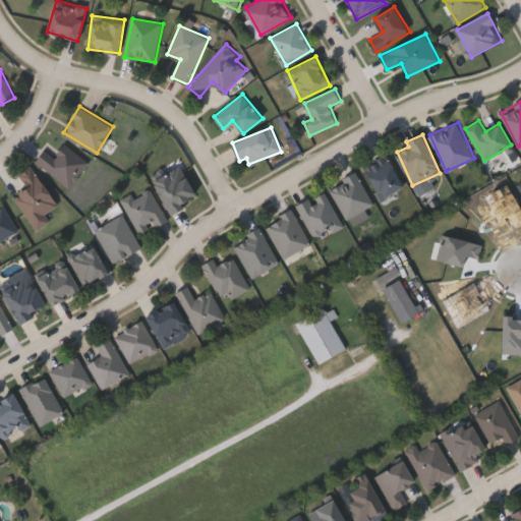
[(55,157),(65,142),(91,161),(71,187),(37,162),(46,150),(55,157)]
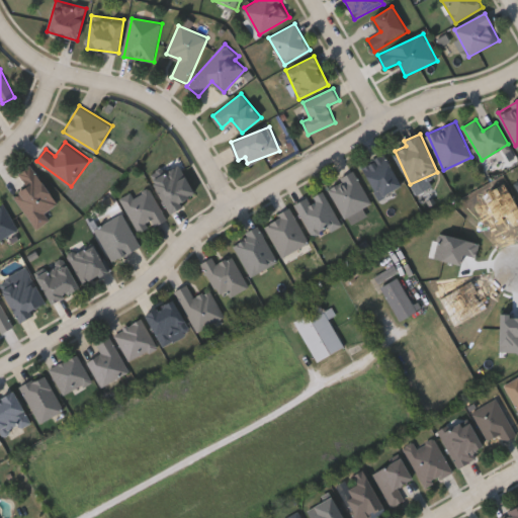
[(362,165),(384,154),(401,185),(378,196),(362,165)]
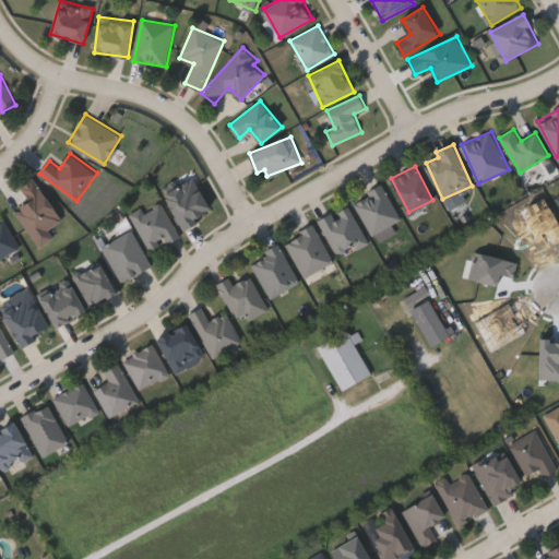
[(193,177),(213,211),(185,228),(164,194),(193,177)]
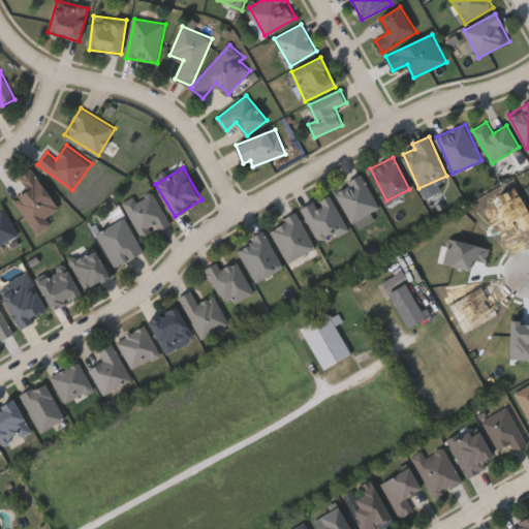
[(14,198),(29,188),(21,177),(33,168),(59,208),(33,226),(14,198)]
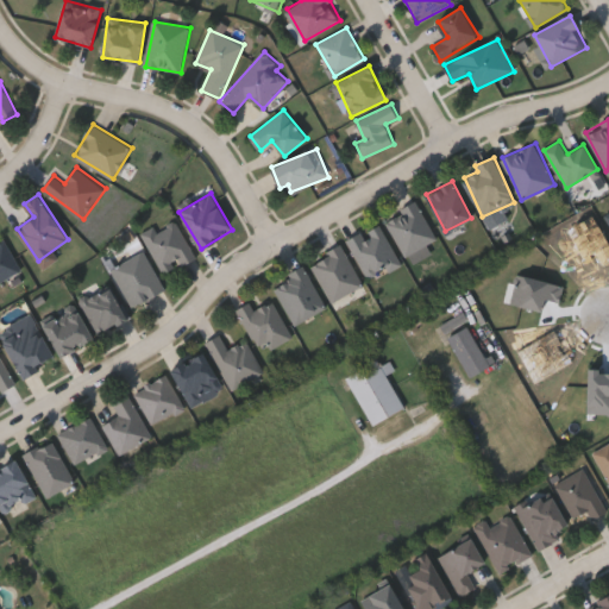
[(437,242),(403,255),(387,215),(420,202),(437,242)]
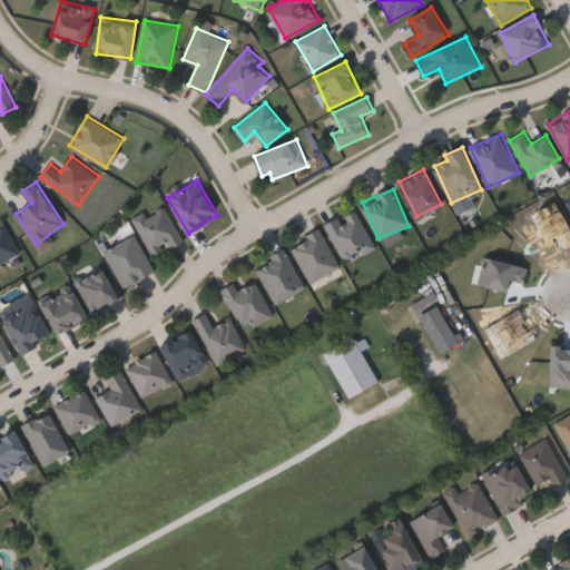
[(153,255),(135,216),(165,203),(184,242),(153,255)]
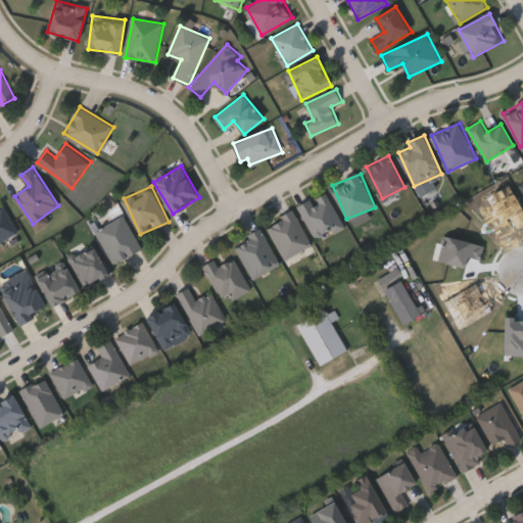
[(319,240),(299,205),(326,191),(345,226),(319,240)]
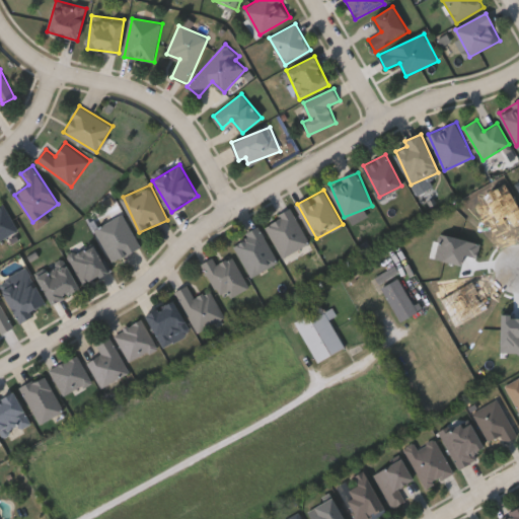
[(0,240),(0,204),(4,202),(19,231),(0,240)]
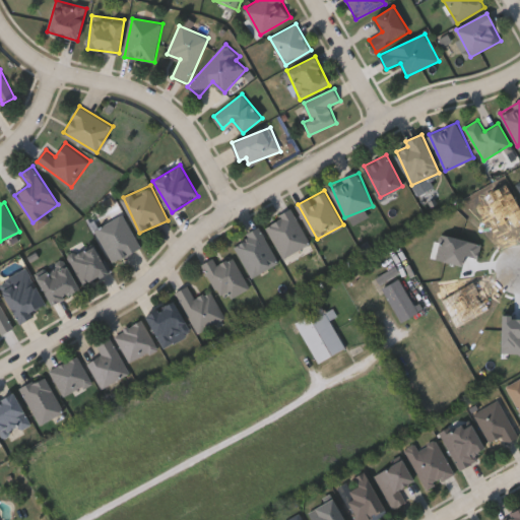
[(311,242),(284,257),(266,224),(293,209),(311,242)]
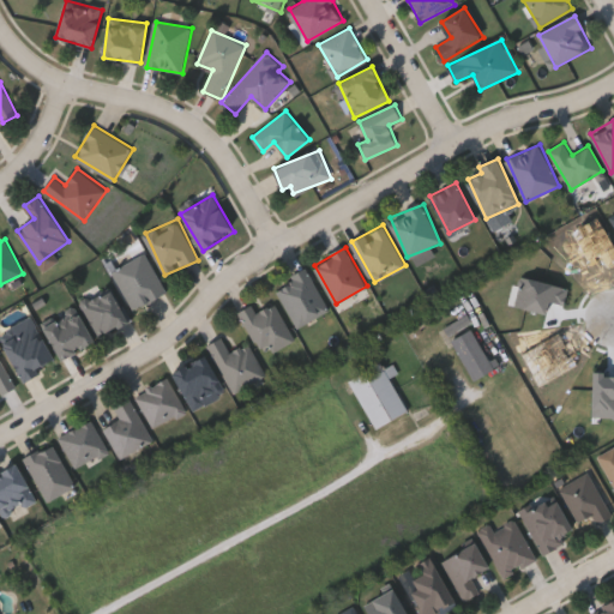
[(168,289),(137,309),(113,272),(144,252),(168,289)]
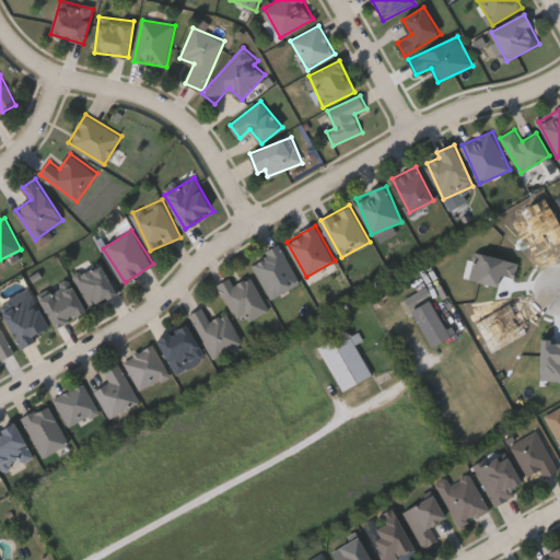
[(272,298),(252,259),(281,244),(301,282),(272,298)]
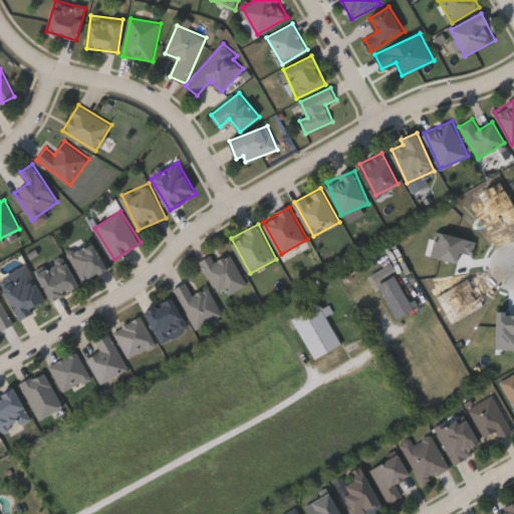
[(68,254),(92,241),(107,268),(83,281),(68,254)]
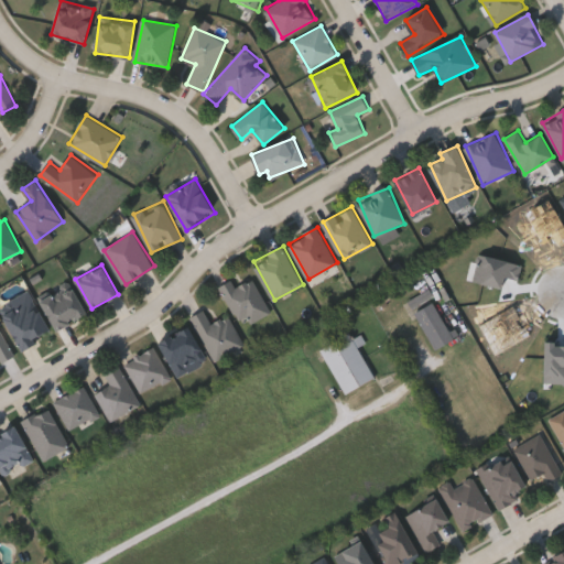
[(253,278),(272,312),(251,324),(249,318),(241,323),(220,285),(232,279),(237,288),(253,278)]
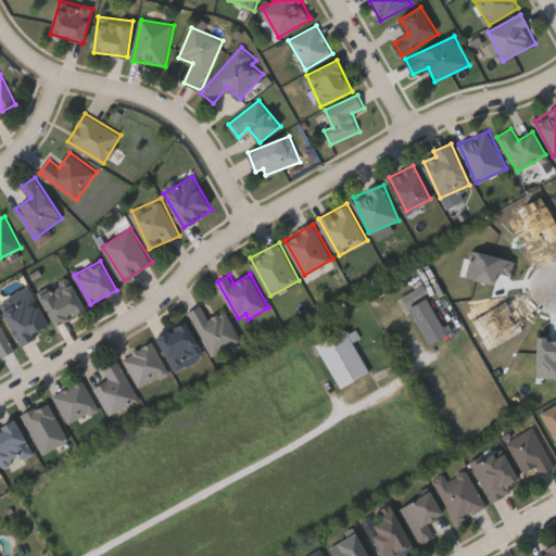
[(85,308),(57,325),(39,295),(68,279),(85,308)]
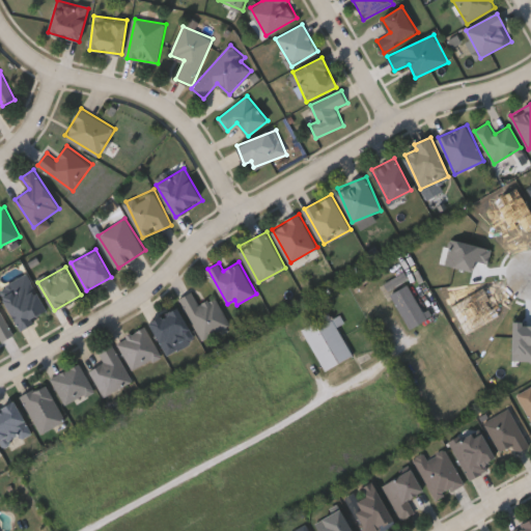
[(49,311),(21,329),(1,298),(29,280),(49,311)]
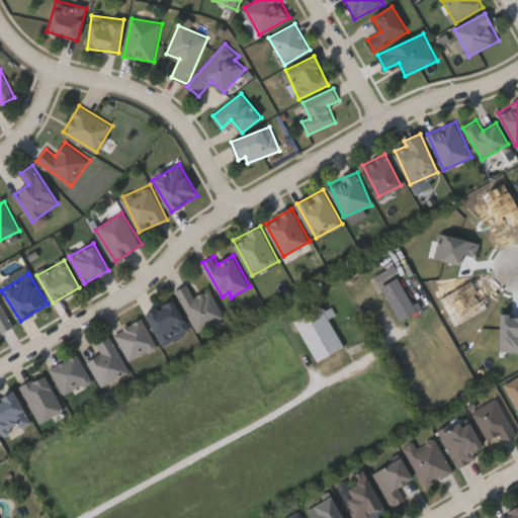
[(417,316),(402,279),(382,287),(398,324),(417,316)]
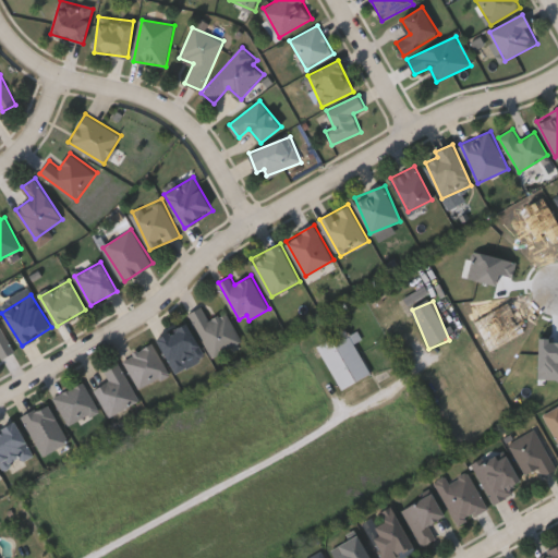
[(213,358),(190,313),(203,306),(209,319),(227,310),(243,341),(213,358)]
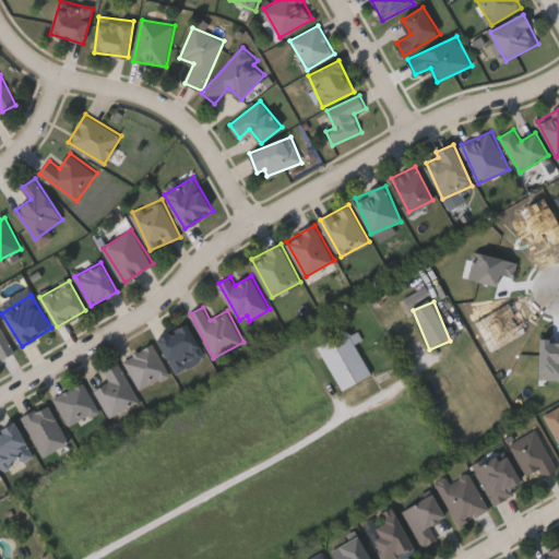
[(178,373),(157,340),(186,322),(206,356),(178,373)]
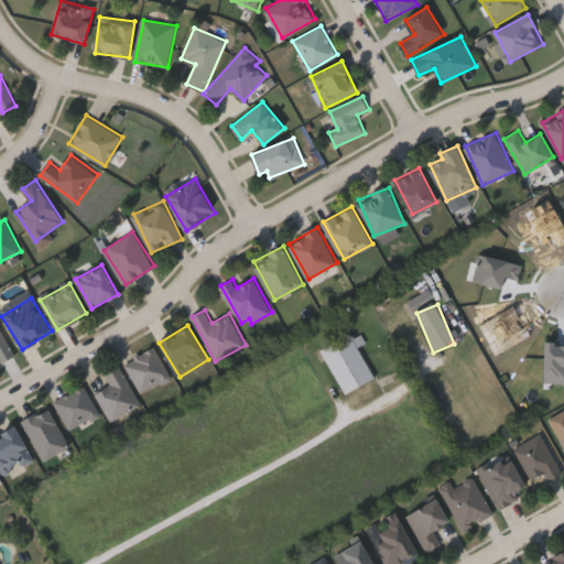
[(0,359),(0,328),(15,355),(2,362),(0,359)]
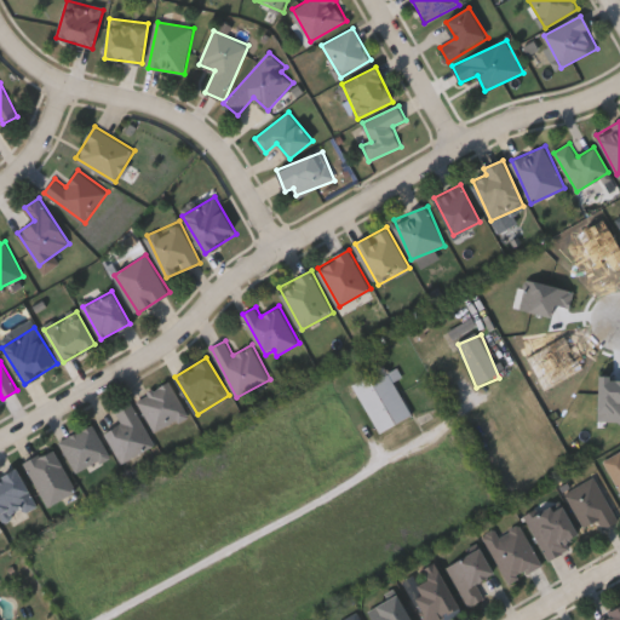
[(412,422),(389,371),(355,385),(378,436),(412,422)]
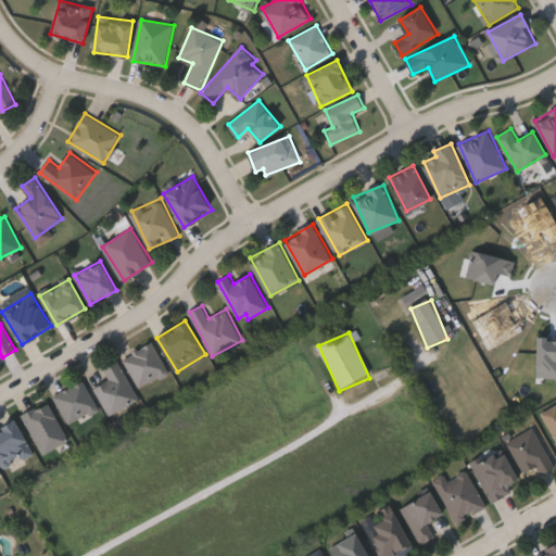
[(169,373),(139,388),(124,356),(154,342),(169,373)]
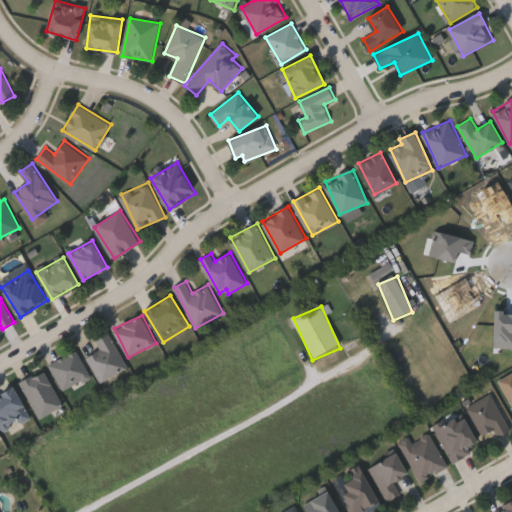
[(102,382),(87,357),(101,349),(95,338),(109,331),(129,367),(102,382)]
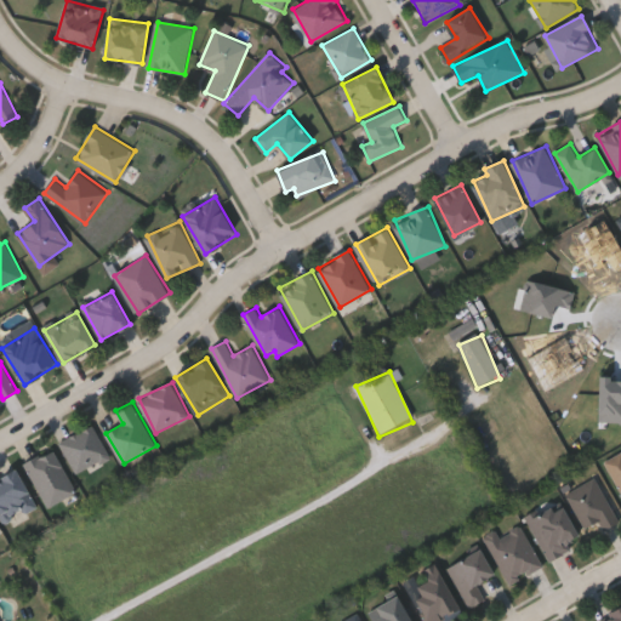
[(62,442),(93,425),(112,457),(79,474),(62,442)]
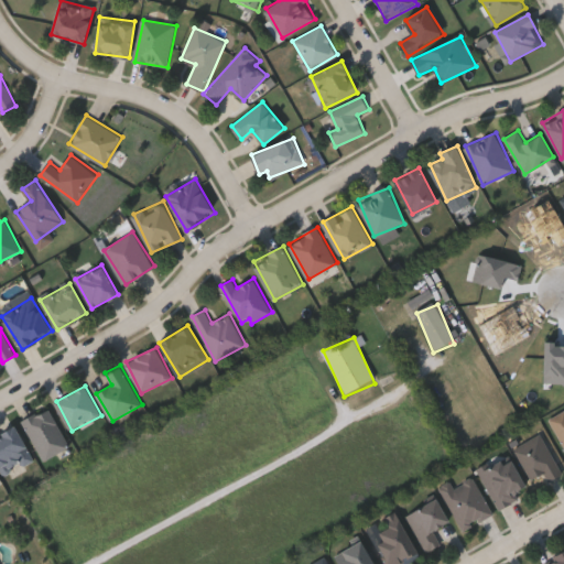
[(24,419),(51,407),(69,448),(43,459),(24,419)]
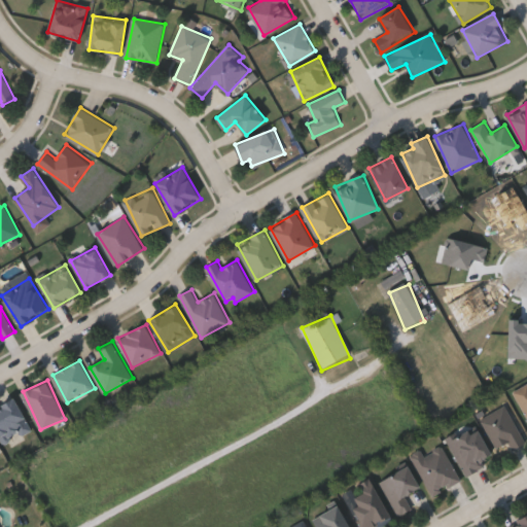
[(526,419),(514,392),(526,385),(526,419)]
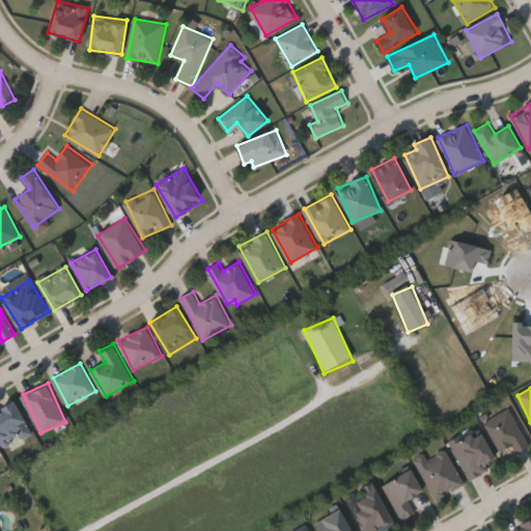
[(2,448),(0,443),(0,409),(17,401),(32,434),(2,448)]
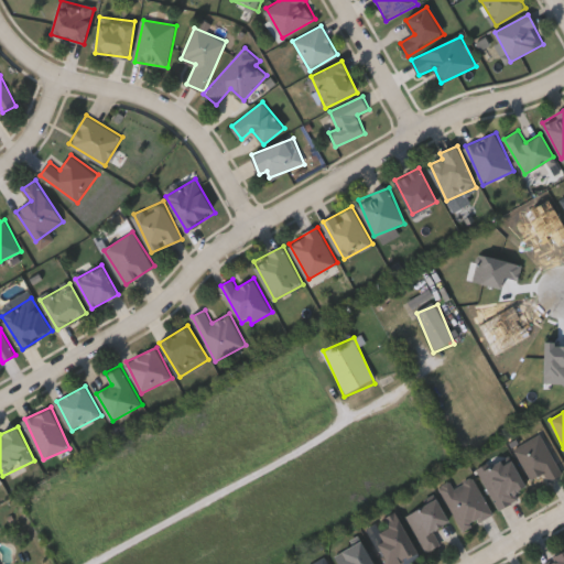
[(549,480),(543,472),(531,479),(512,448),(539,433),(562,473),(549,480)]
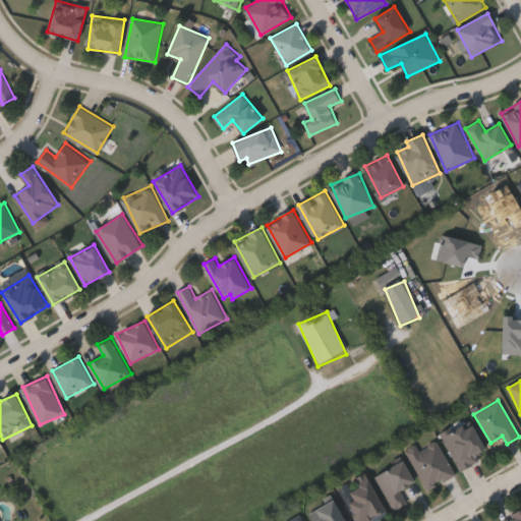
[(479,460),(459,470),(441,433),(469,420),(483,449),(475,453),(479,460)]
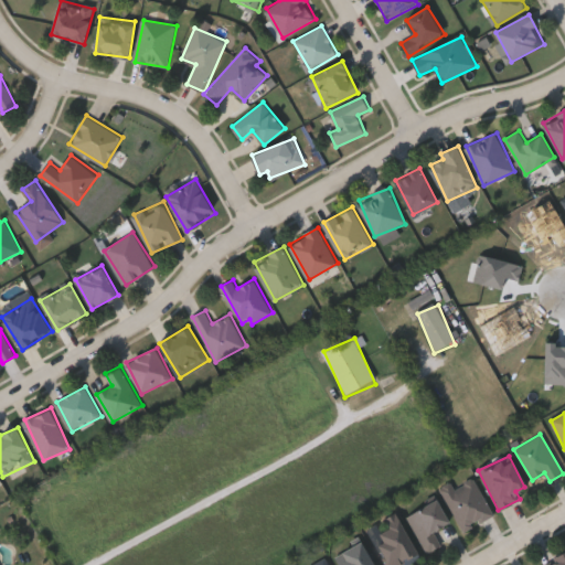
[(462,531),(439,487),(450,481),(455,489),(473,478),(493,515),(462,531)]
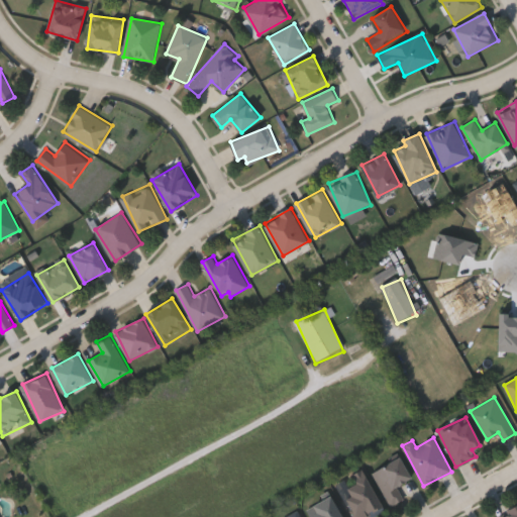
[(390,505),(372,471),(400,456),(410,479),(397,485),(404,498),(390,505)]
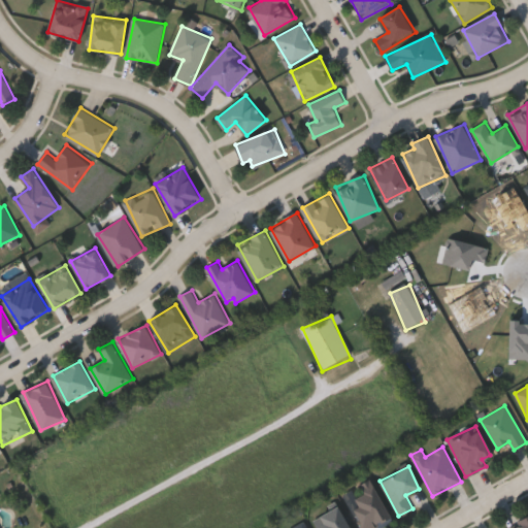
[(358,485),(371,479),(390,522),(375,527),(361,527),(350,499),(362,494),(358,485)]
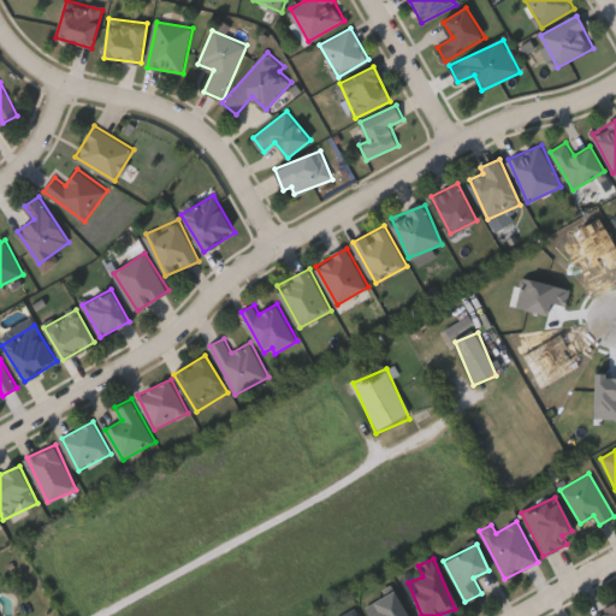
[(369,615),(365,608),(392,590),(409,615),(369,615)]
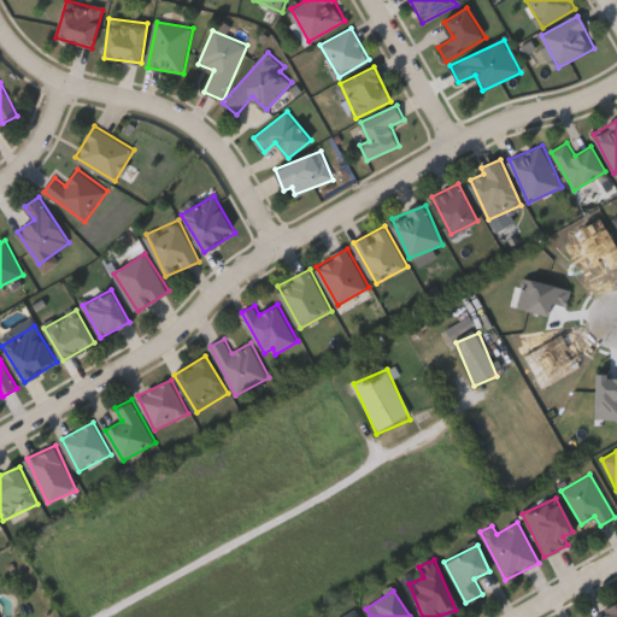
[(616,616),(591,616),(616,603),(616,616)]
